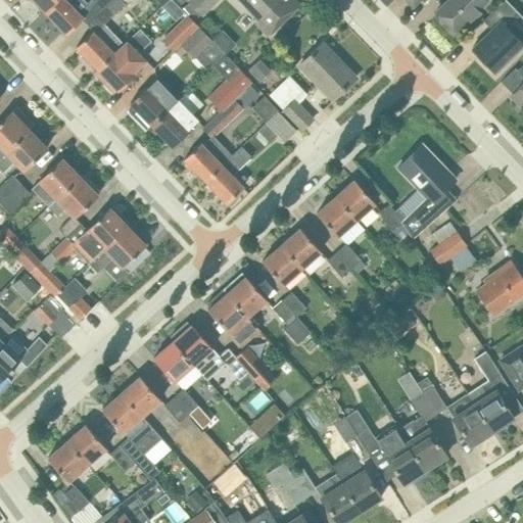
[(34,0),(45,11),(56,0),(34,0)]
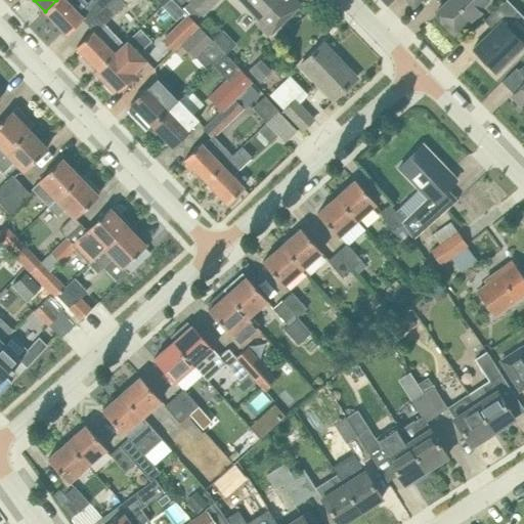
[(56,0),(45,11),(67,33),(82,18),(83,17),(82,16),(90,9),(96,15),(112,0),(90,0),(87,3),(84,0),(56,0)]
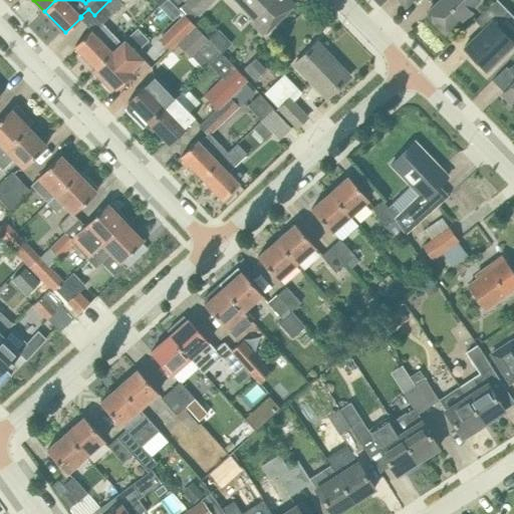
[(117,0),(109,0),(94,15),(100,22),(101,22),(102,23),(121,4),(117,0)]
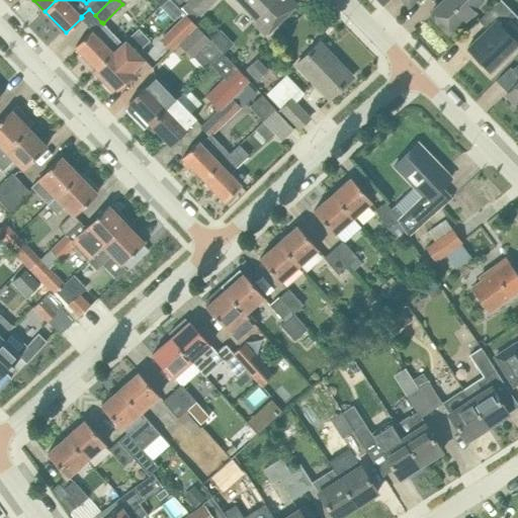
[(200,16),(217,0),(189,0),(182,7),(193,19),(198,14),(200,16)]
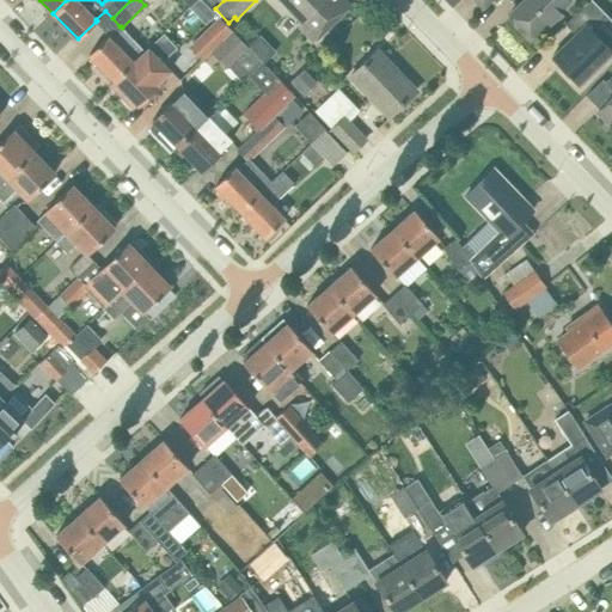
[(282,0),(304,23),(300,25),(314,41),(331,23),(348,7),(342,0),(282,0)]
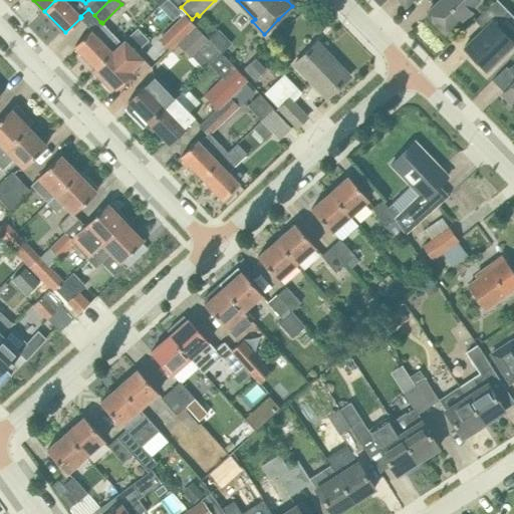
[(439,0),(429,10),(449,30),(461,19),(463,22),(474,12),(471,9),(479,0),(439,0)]
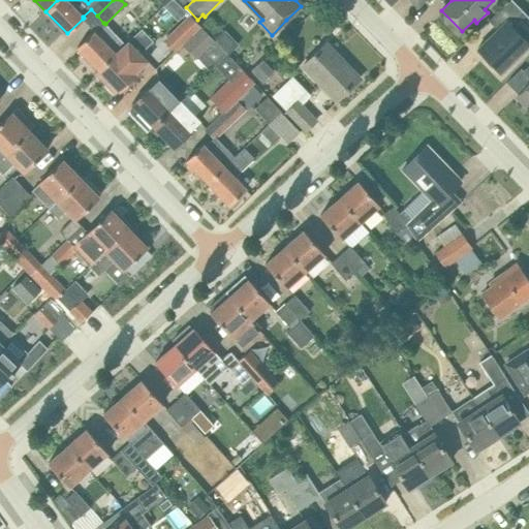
[(497,30),(477,49),(501,72),(516,58),(528,44),(528,43),(528,42),(528,41),(528,17),(524,12),(511,0),(509,0),(489,21),(497,30)]
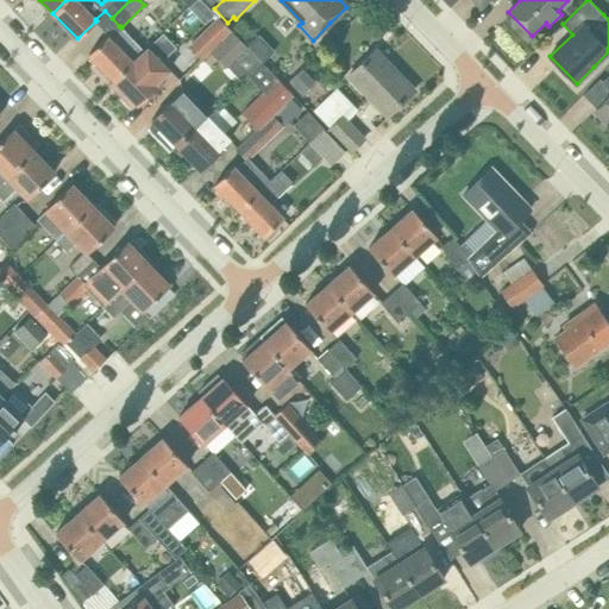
[(232,30),(219,18),(190,45),(201,57),(211,49),(212,50),(232,30)]
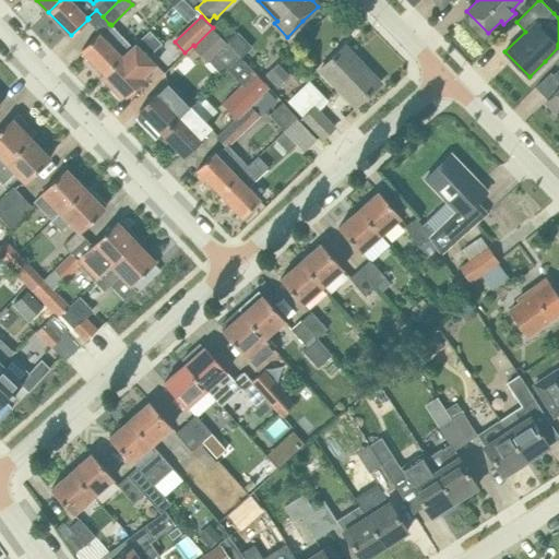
[(99,32),(82,49),(105,73),(132,46),(111,25),(110,24),(109,24),(100,33),(99,32)]
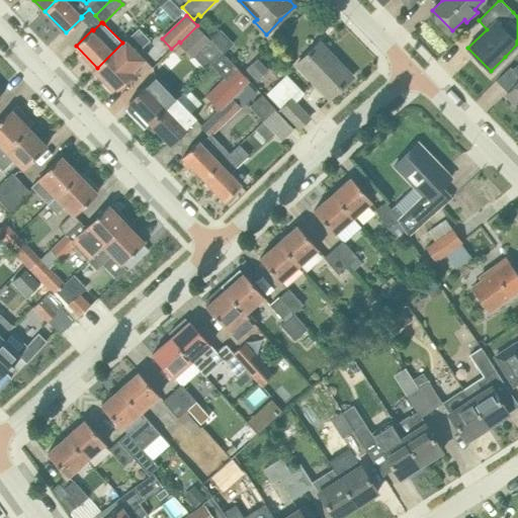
[(210,65),(224,53),(197,25),(180,42),(193,57),(206,70),(210,65)]
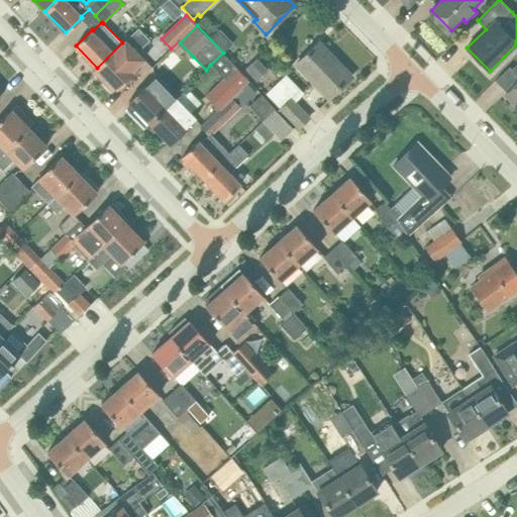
[(112,92),(116,88),(117,89),(134,73),(132,71),(144,59),(136,50),(148,39),(137,28),(122,42),(97,68),(106,77),(101,81),(112,92)]
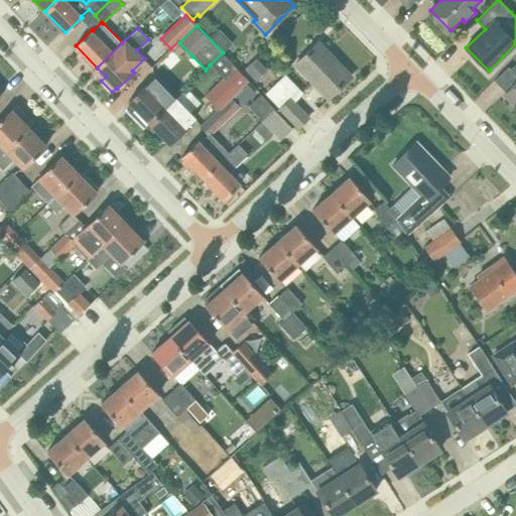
[(295,63),(329,98),(352,77),(317,42),(295,63)]
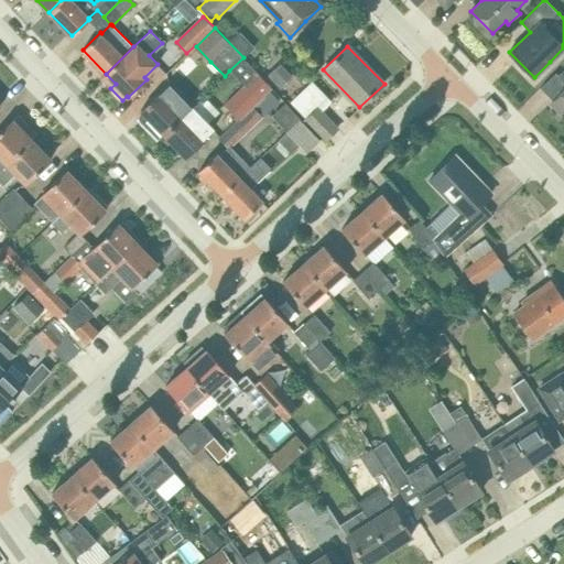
[(240,117),(269,89),(272,86),(243,57),(229,71),(245,86),(227,104),(240,117)]
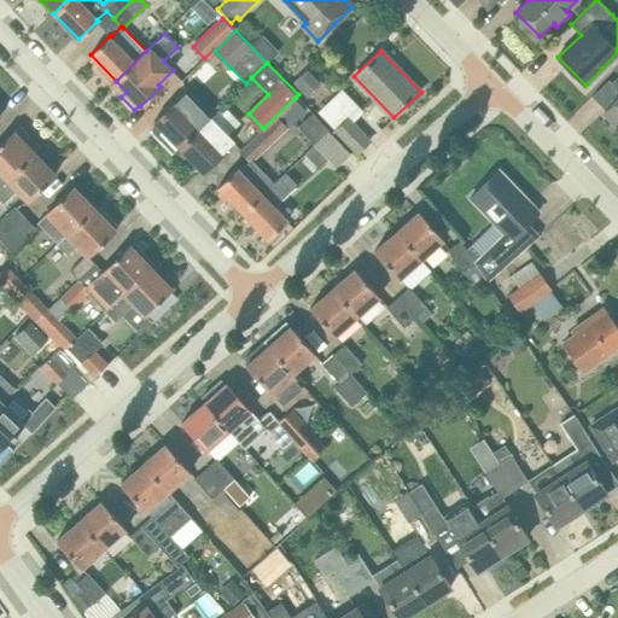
[(309,68),(295,82),(310,97),(324,82),(309,68)]
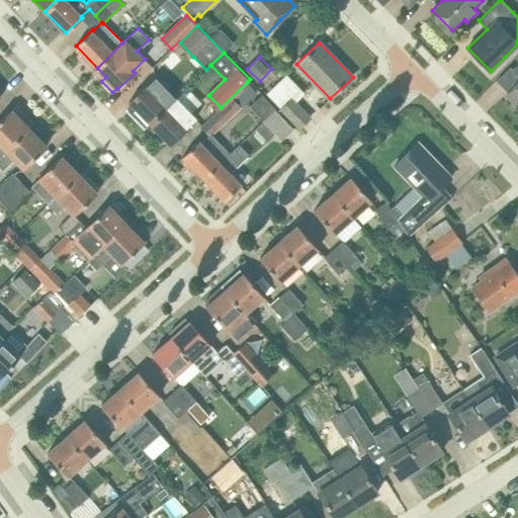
[(517,65),(512,71),(509,68),(496,81),(517,103),(517,101),(517,65)]
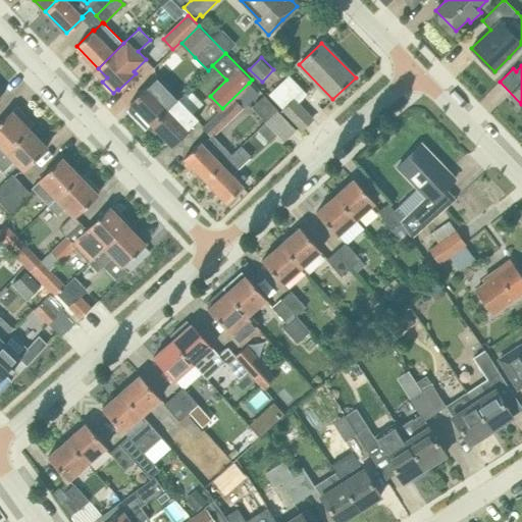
[(152,124),(177,99),(158,80),(149,88),(147,86),(131,102),(132,104),(128,111),(128,110),(127,111),(146,129),(152,124)]
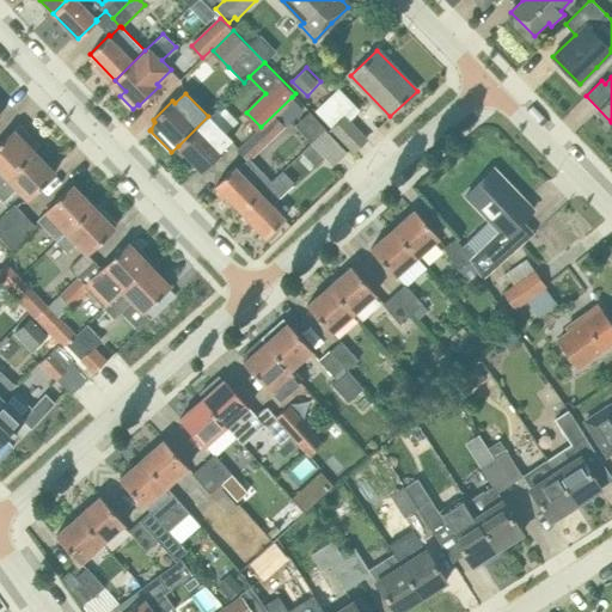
[(292,97),(261,127),(262,128),(249,141),(259,153),(304,109),(292,97)]
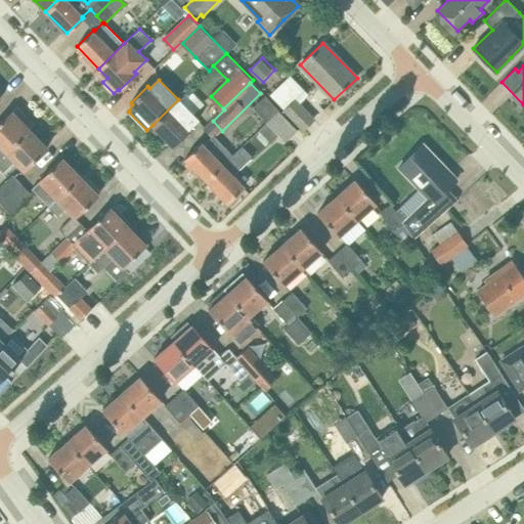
[(173,146),(188,132),(190,131),(188,129),(198,121),(178,99),(153,125),(173,146)]
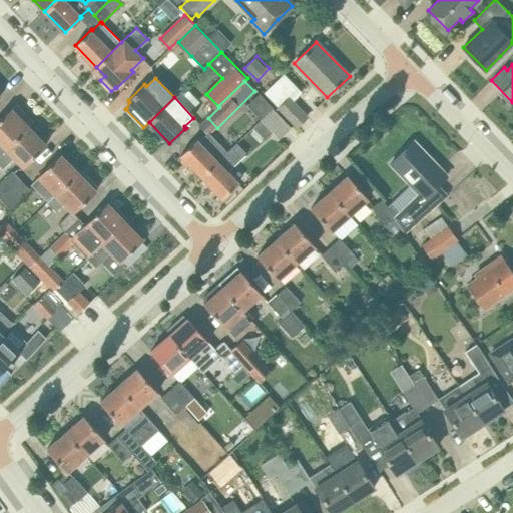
[(279,108),(294,124),(297,126),(307,117),(289,98),(279,108)]
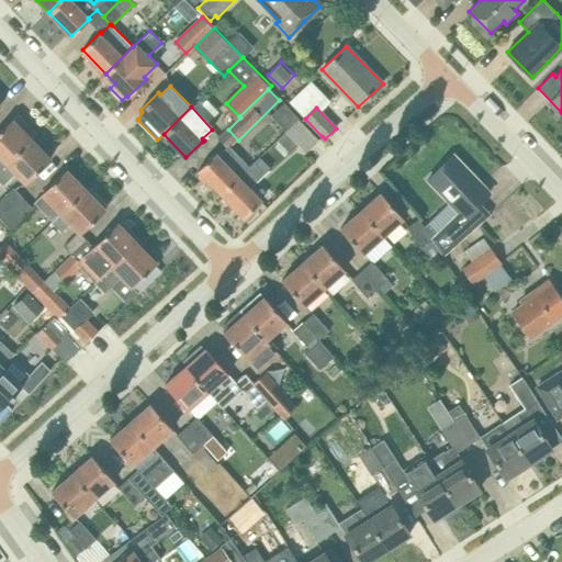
[(0,169),(31,141),(37,134),(33,130),(31,133),(27,130),(27,124),(19,114),(2,130),(1,128),(0,130),(0,169)]
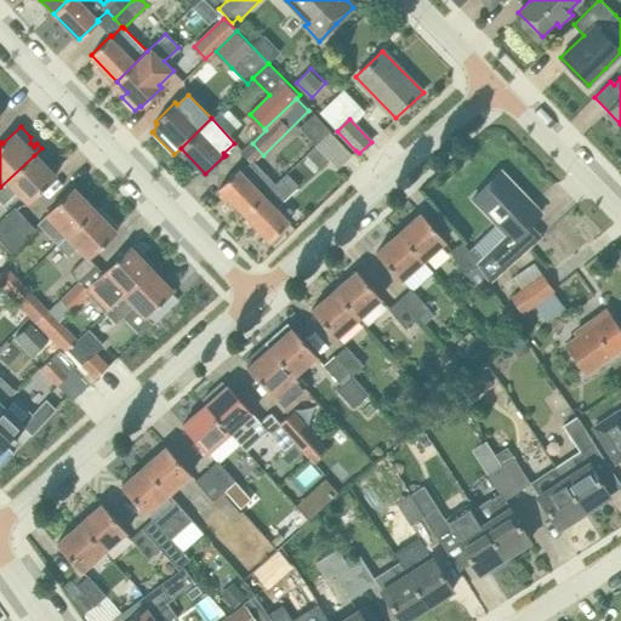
[(315,146),(337,169),(352,155),(330,132),(315,146)]
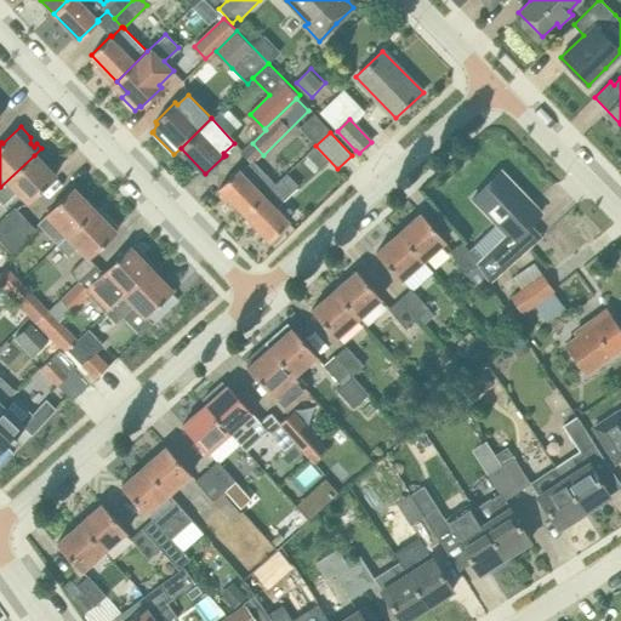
[(34,155),(0,187),(0,201),(3,205),(18,191),(28,201),(40,191),(41,192),(45,188),(44,187),(56,175),(55,174),(53,176),(34,155)]
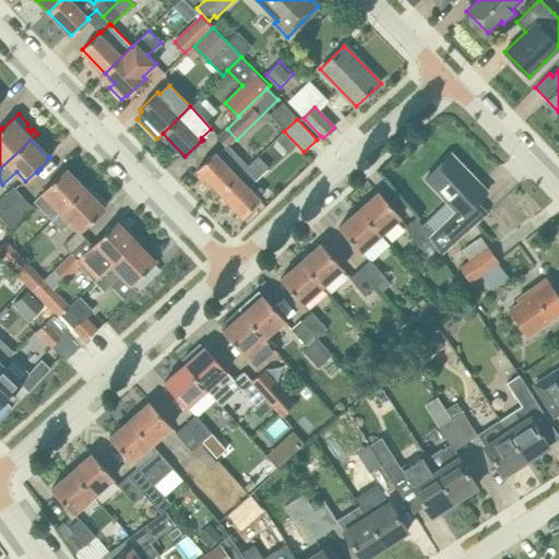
[(197,169),(219,192),(248,165),(228,144),(217,154),(215,152),(197,169)]
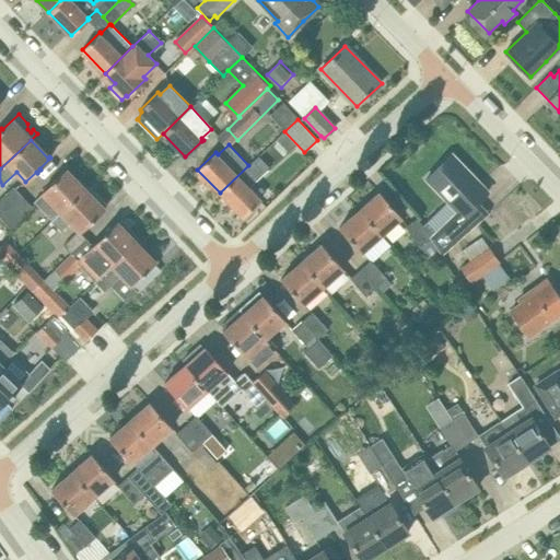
[(463,217),(488,193),(473,176),(470,177),(452,158),(453,156),(452,154),(427,178),(463,217)]
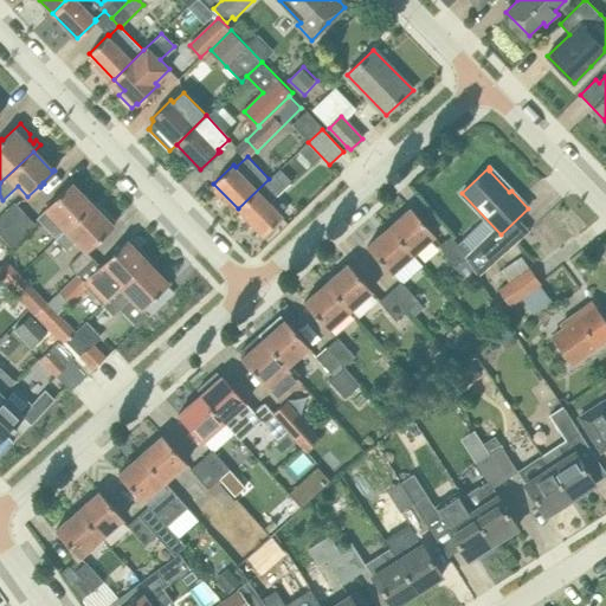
[(279,169),(269,179),(238,208),(263,234),(282,217),(270,202),(291,181),(279,169)]
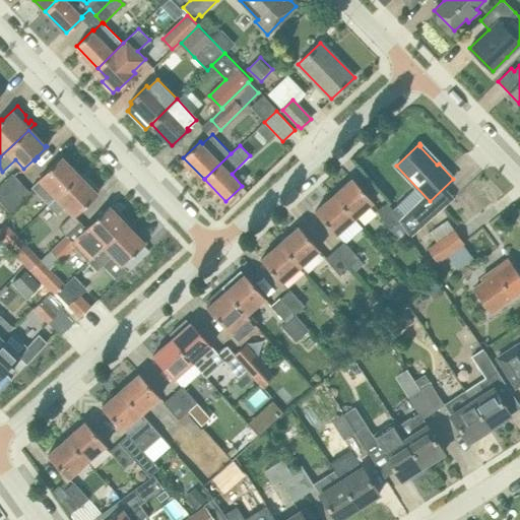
[(40,180),(31,187),(49,205),(57,198),(78,176),(62,159),(63,158),(63,157),(53,167),(52,166),(49,169),(50,170),(40,180)]
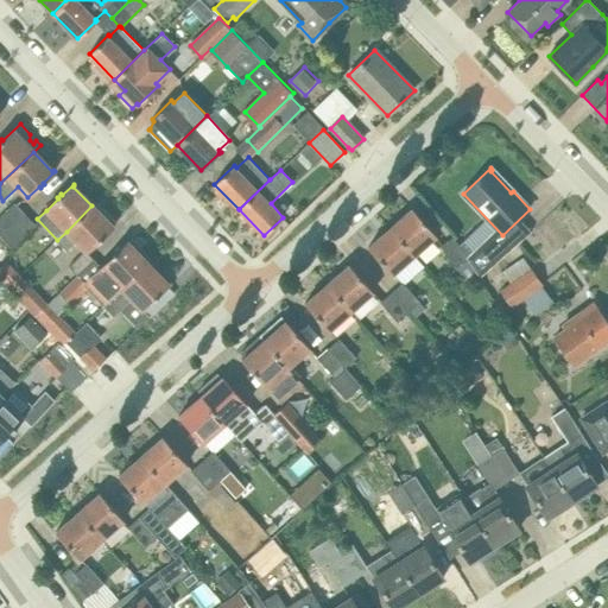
[(14,202),(0,216),(0,234),(2,238),(26,214),(14,202)]
